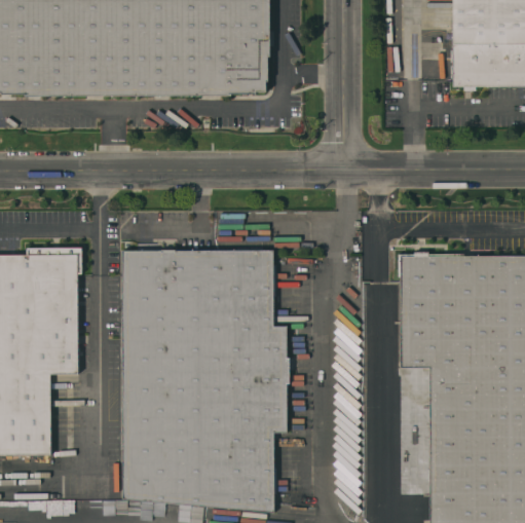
[(269,0),(270,52),(268,52),(268,77),(266,77),(266,87),(256,87),(256,89),(231,89),(231,91),(24,92),(24,90),(0,90),(0,0),(269,0)]
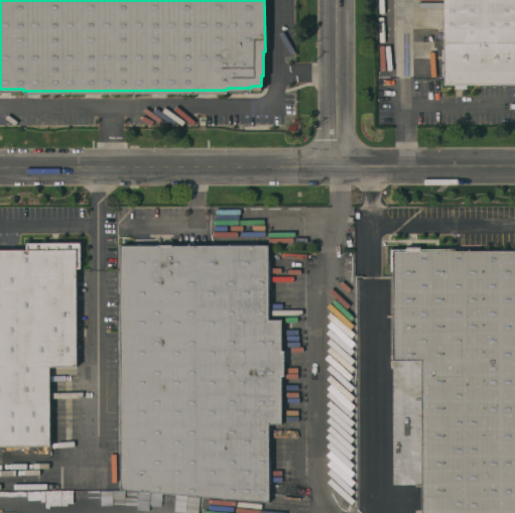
[(514,0),(514,82),(442,82),(441,0),(514,0)]
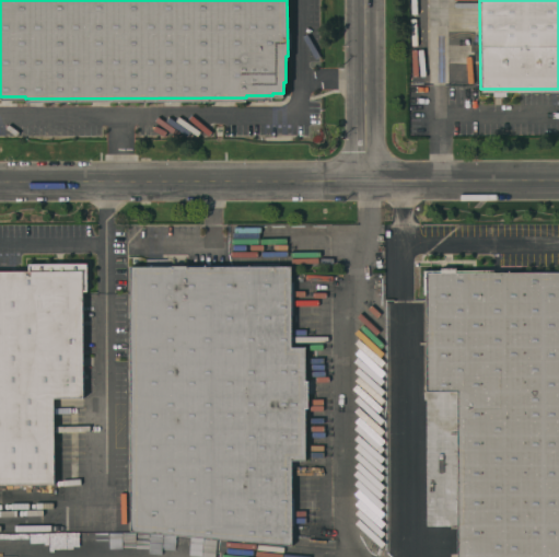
[(53,485),(43,485),(43,492),(24,492),(24,485),(20,485),(20,496),(6,496),(6,485),(0,485),(0,270),(27,270),(27,264),(85,263),(85,289),(81,289),(81,397),(51,397),(53,485)]
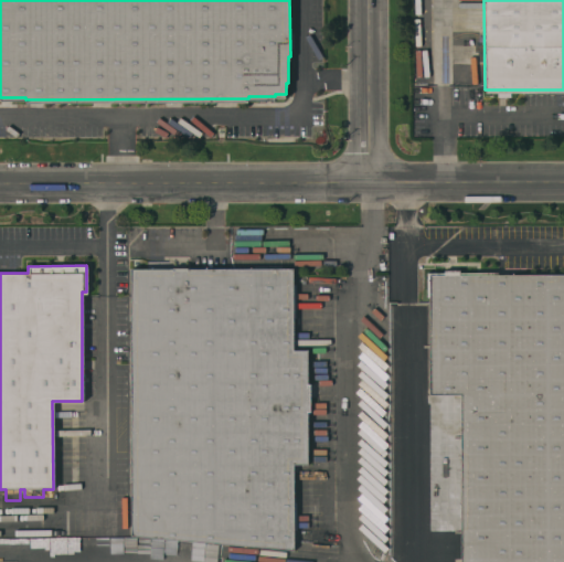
[(131,537),(131,268),(295,268),(295,349),(309,349),(309,384),(311,384),(311,412),(309,412),(309,464),(295,464),(295,550),(131,537)]
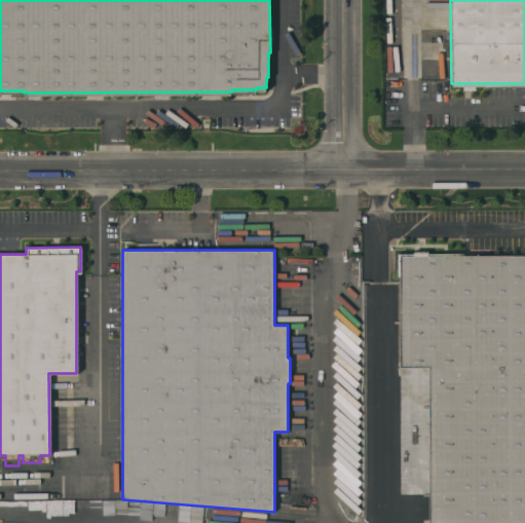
[(397,256),(524,255),(524,522),(426,522),(426,366),(397,366),(397,256)]
